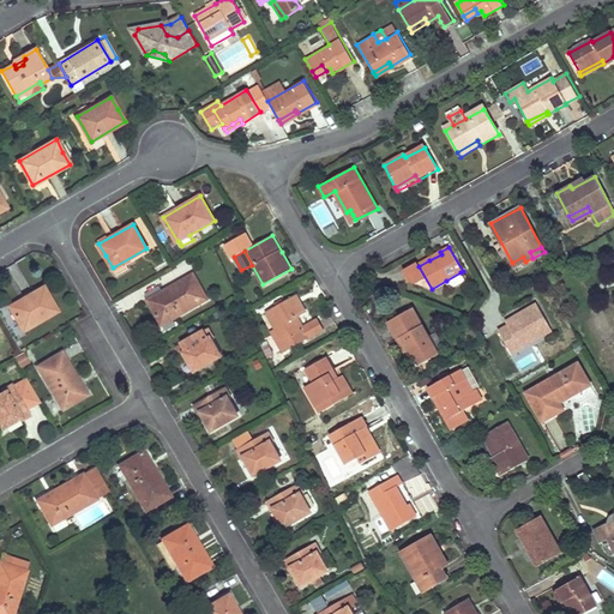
[(525,262),(523,257),(512,263),(515,268),(525,262)]
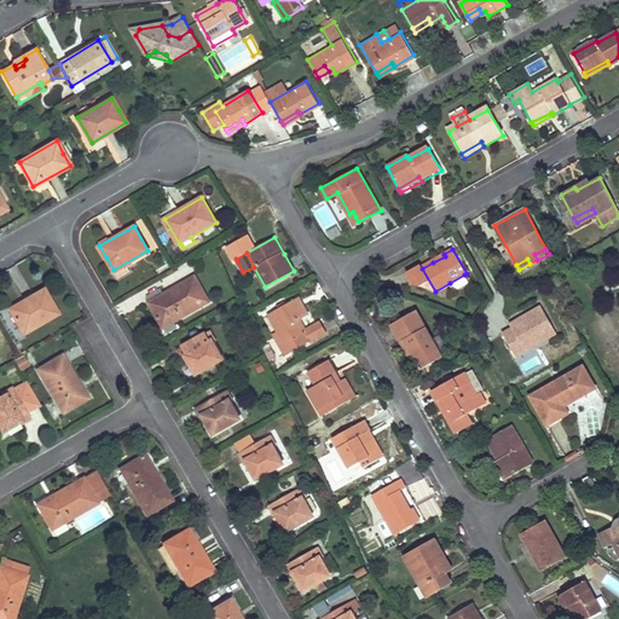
[(468,283),(464,275),(450,283),(453,290),(468,283)]
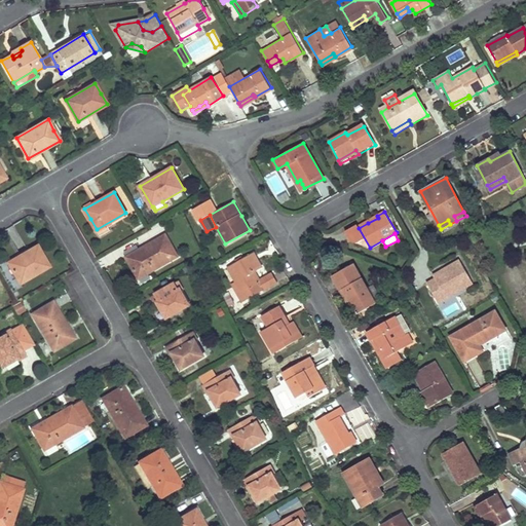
[(178,255),(172,245),(166,234),(127,257),(140,277),(178,255)]
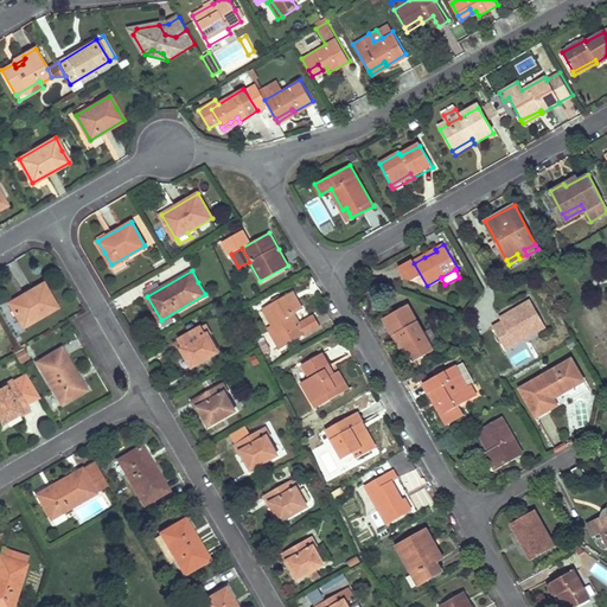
[(10,302),(17,314),(23,326),(57,307),(43,283),(10,302)]
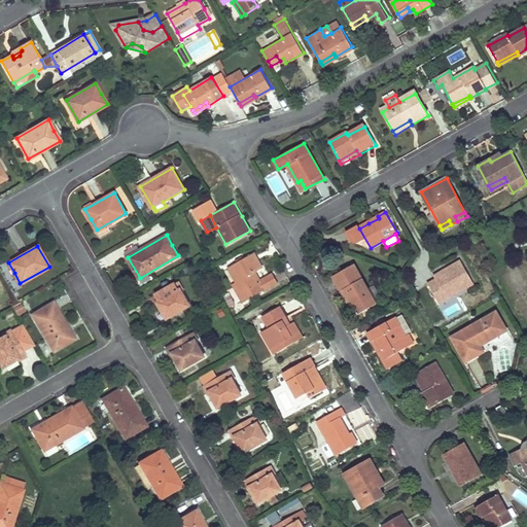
[(255,253),(230,268),(249,303),(280,284),(275,275),(264,282),(260,283),(254,274),(258,272),(264,269),(255,253)]
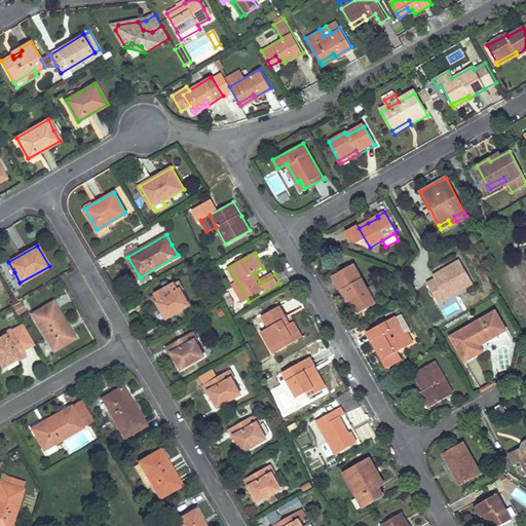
[(452,289),(461,284),(471,279),(460,260),(425,279),(438,302),(454,293),(452,289)]
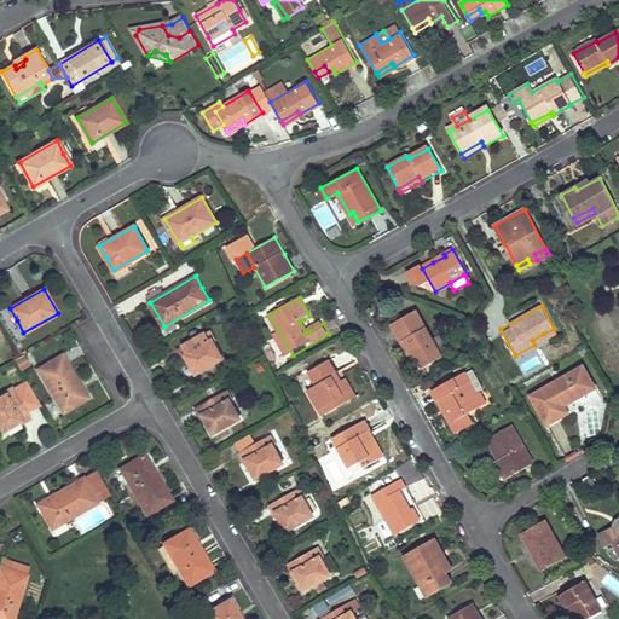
[(440,356),(429,331),(417,308),(392,320),(415,368),(440,356)]
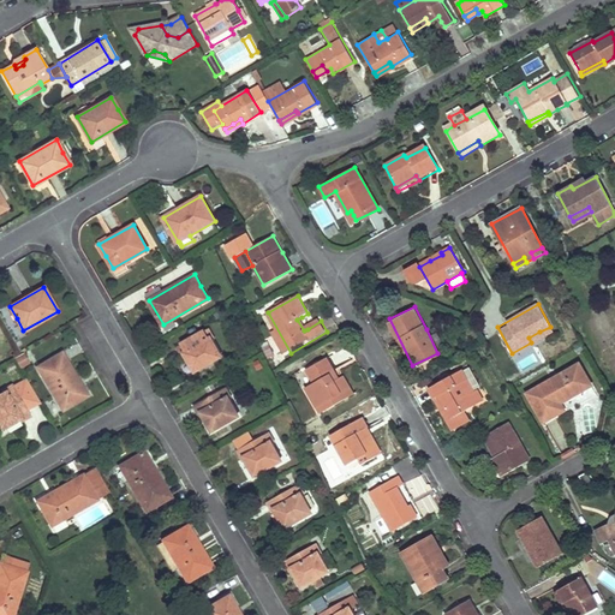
[(302,317),(297,320),(304,330),(308,329),(302,317)]
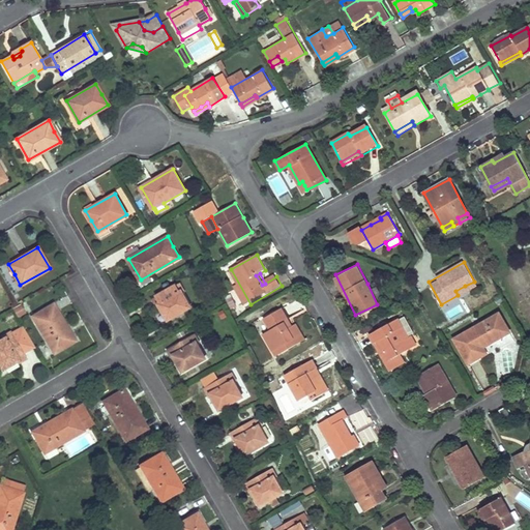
[(52,286),(51,286),(55,294),(63,289),(59,282),(52,286)]
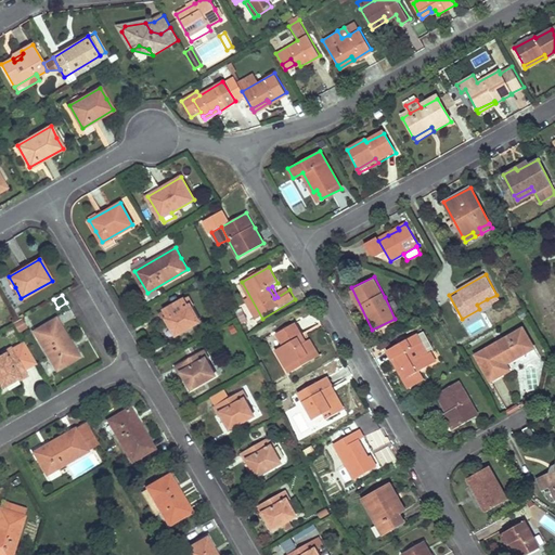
[(479,309),(499,299),(497,295),(487,299),(477,305),(479,309)]
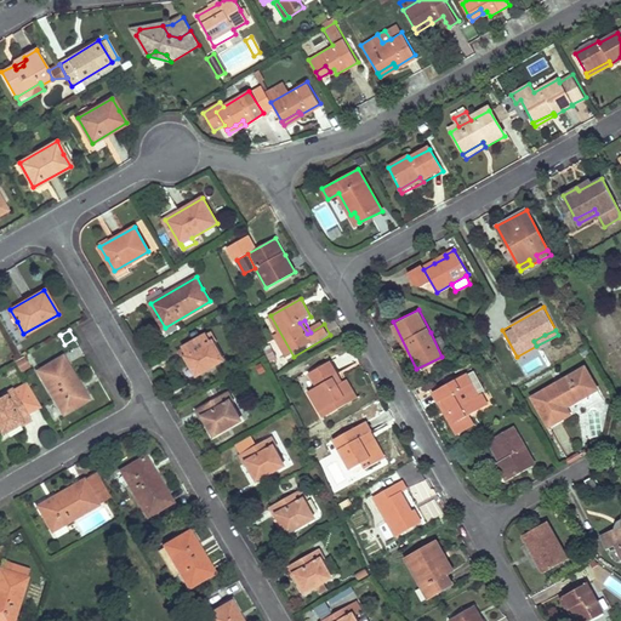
[(223,359),(217,351),(212,341),(215,340),(210,331),(178,348),(184,358),(187,357),(197,374),(223,359)]
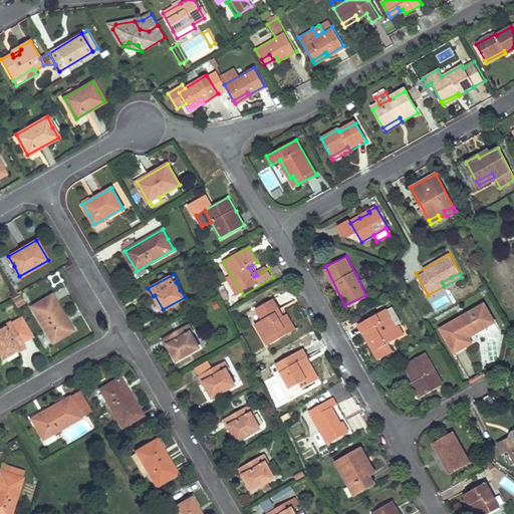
[(428,299),(436,312),(451,303),(444,290),(428,299)]
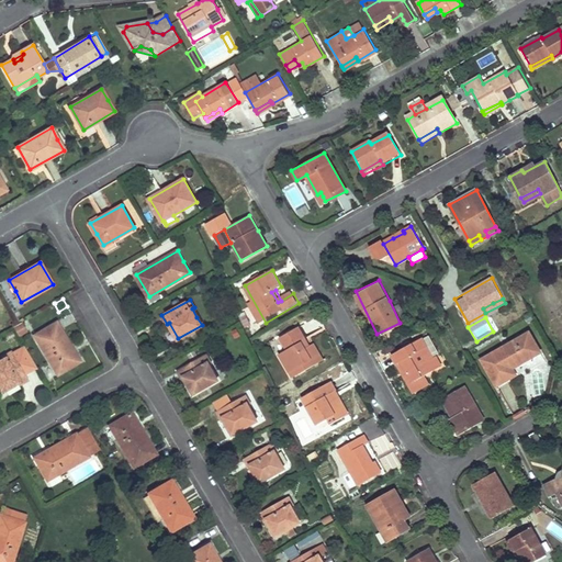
[(13,326),(18,336),(26,332),(22,322),(13,326)]
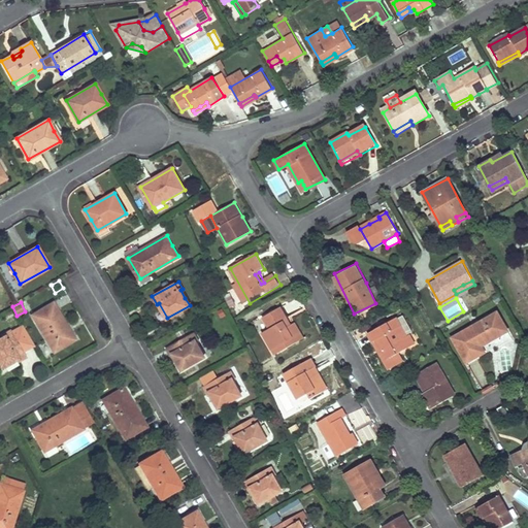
[(74,339),(64,321),(53,302),(32,315),(54,351),(74,339)]
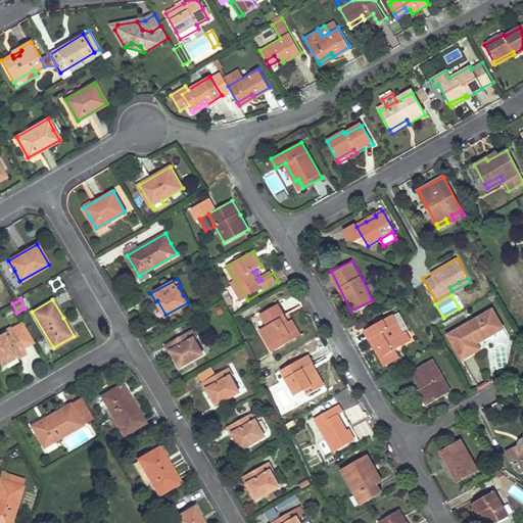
[(284,317),(278,305),(260,316),(267,327),(260,331),(272,352),(293,341),(289,334),(295,331),(290,322),(287,323),(284,325),(280,318),(284,317)]
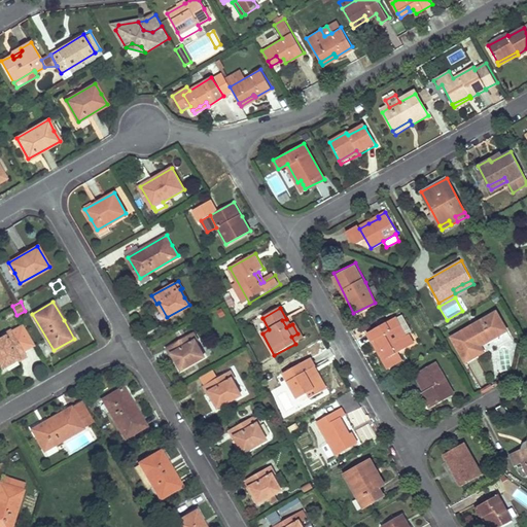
[(480,345),(493,338),(506,329),(495,311),(452,337),(465,360),(483,350),(480,345)]
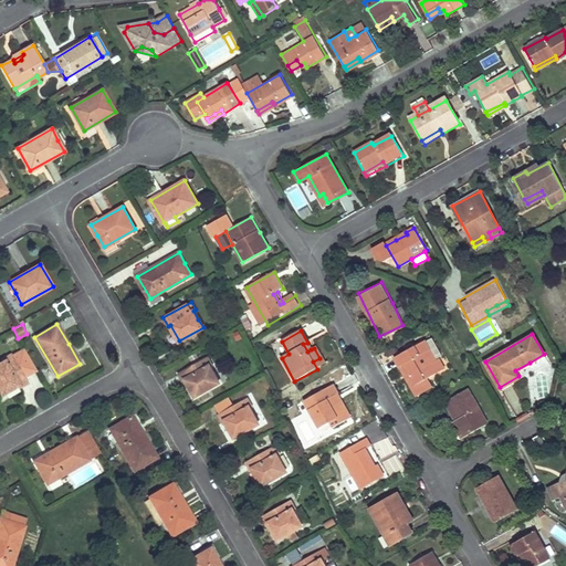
[(425,339),(423,338),(395,355),(400,365),(404,364),(413,383),(443,366),(438,357),(435,359),(435,358),(441,354),(431,336),(425,339)]
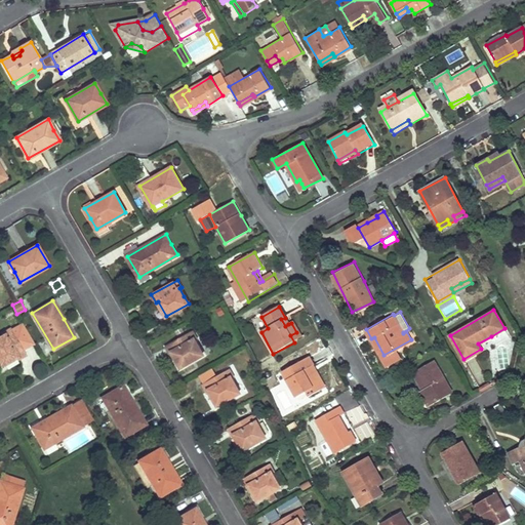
[(35,344),(22,321),(3,332),(4,334),(0,336),(0,361),(2,365),(16,357),(17,359),(27,354),(25,350),(35,344)]
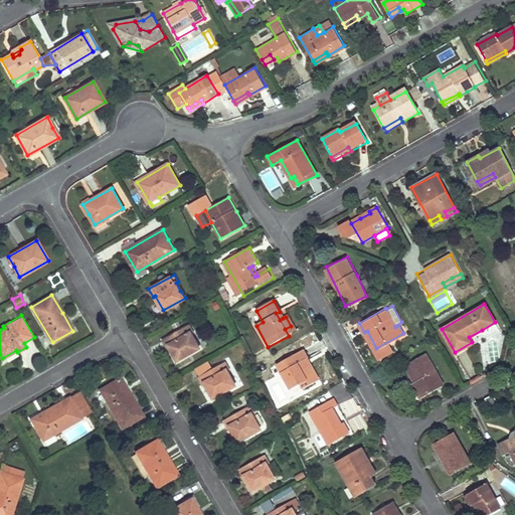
[(289,316),(286,317),(291,326),(285,329),(289,336),(297,331),(289,316)]
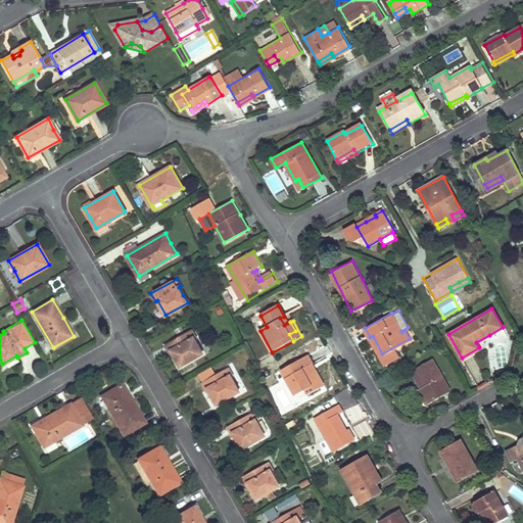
[(203,353),(198,346),(194,338),(196,337),(191,330),(165,344),(170,352),(172,351),(181,367),(203,353)]
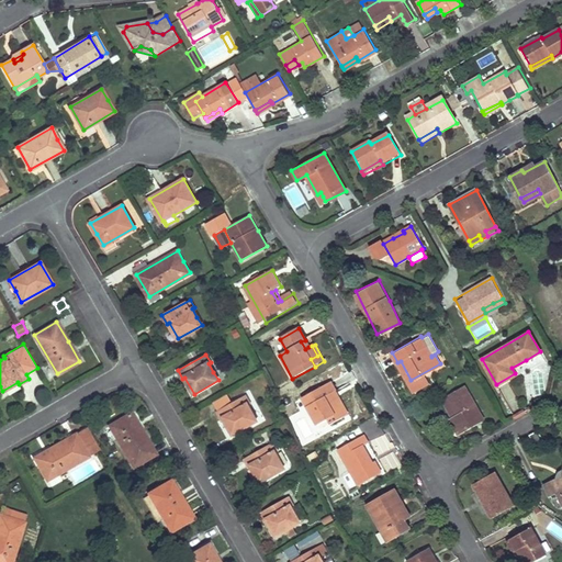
[(397,362),(407,382),(411,380),(401,361),(397,362)]
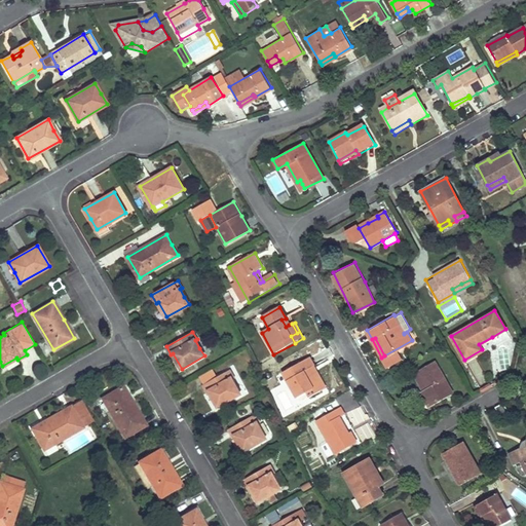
[(315,367),(311,359),(283,374),(297,400),(306,395),(308,399),(322,391),(310,369),(315,367)]
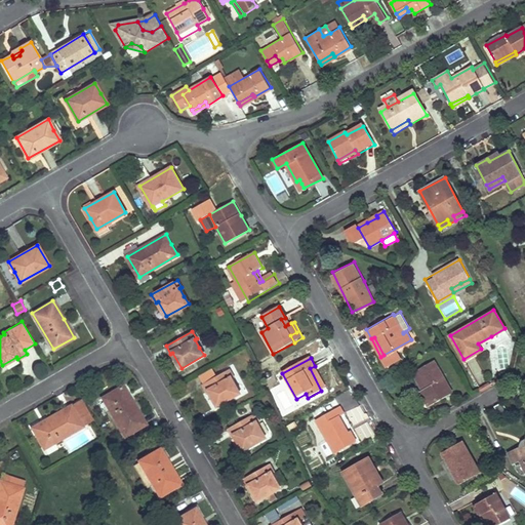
[(428,404),(440,398),(452,391),(435,359),(417,368),(427,386),(420,390),(428,404)]
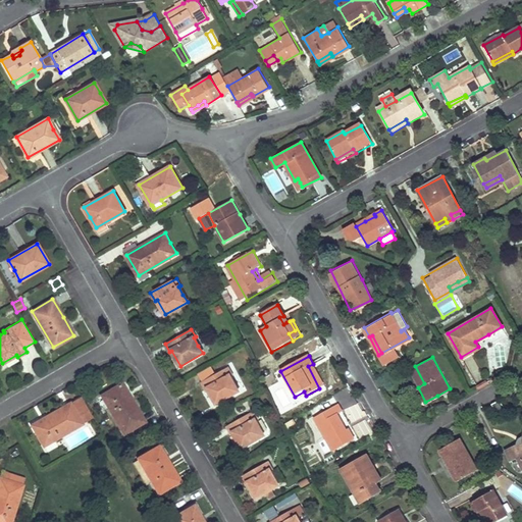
[(313,364),(308,366),(319,388),(324,385),(313,364)]
